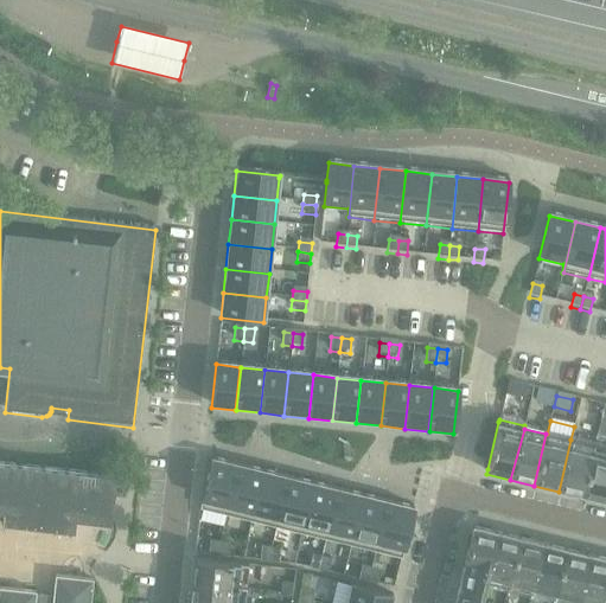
[(571,440),(559,492),(582,498),(594,446),(571,440)]
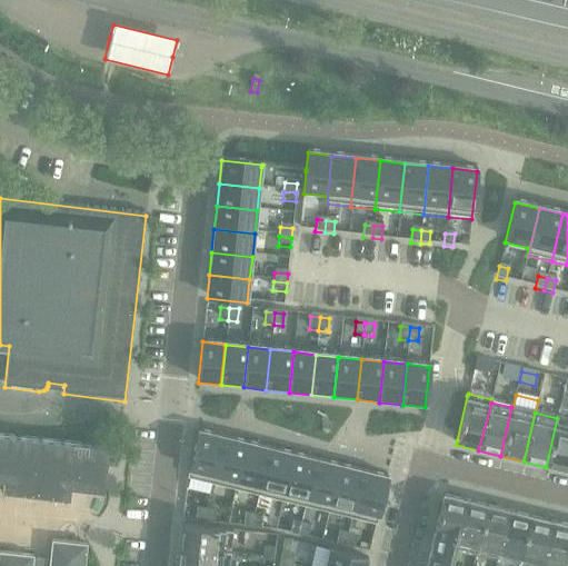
[(567,420),(557,418),(546,467),(567,473),(567,467),(567,420)]
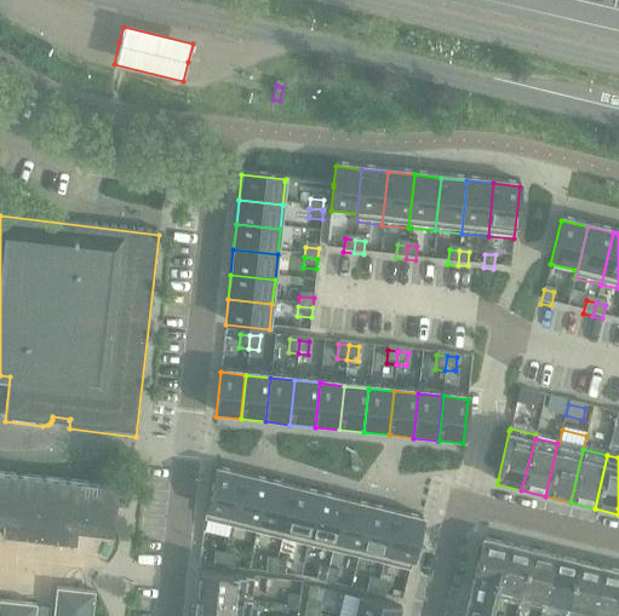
[(217,471),(204,523),(230,529),(244,478),(217,471)]
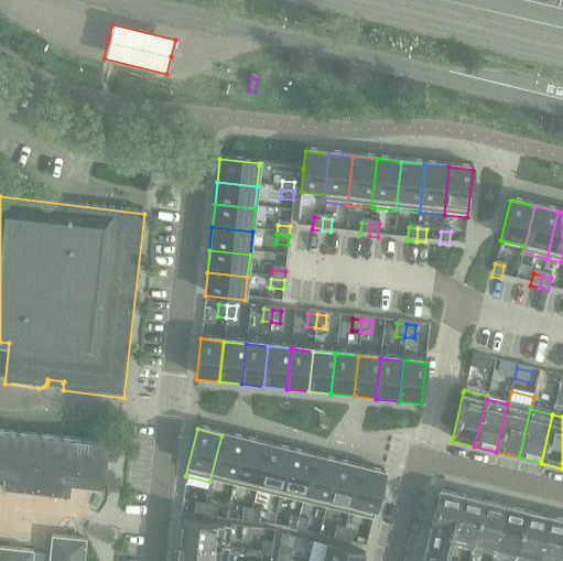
[(2,491),(68,497),(69,487),(103,491),(107,446),(0,433),(0,478),(3,479),(2,491)]
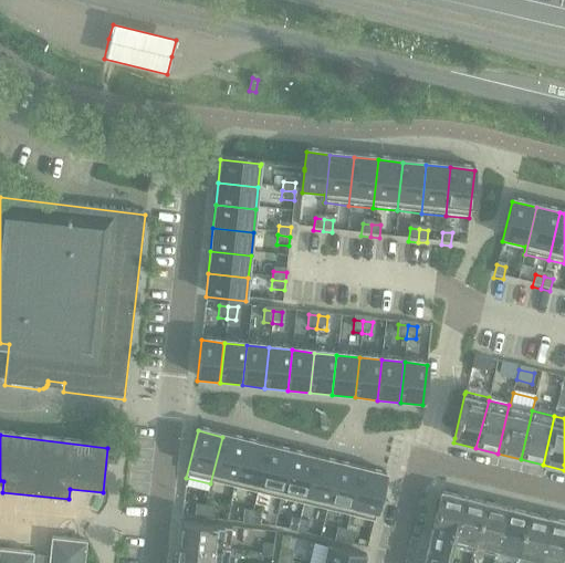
[(222,437),(210,483),(233,489),(246,442),(222,437)]
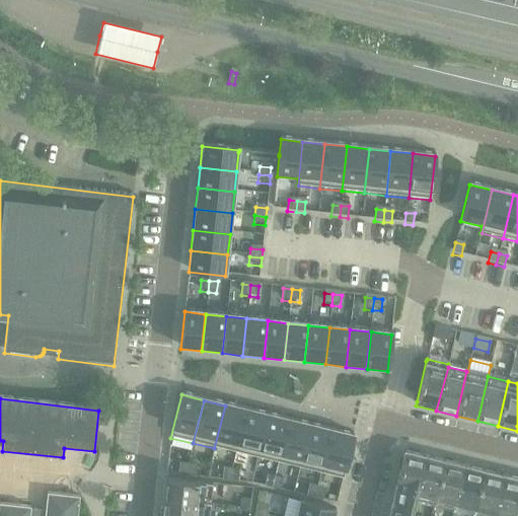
[(225,406),(214,448),(235,453),(246,411),(225,406)]
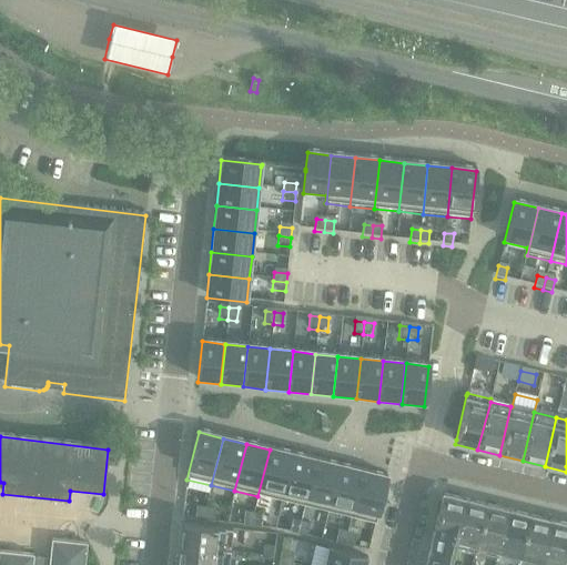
[(270,450),(257,496),(281,503),(293,455),(270,450)]
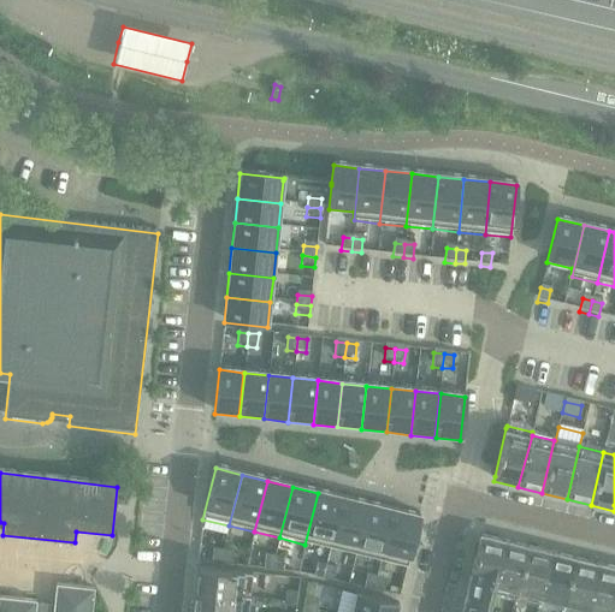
[(318,493),(305,545),(330,551),(343,499),(318,493)]
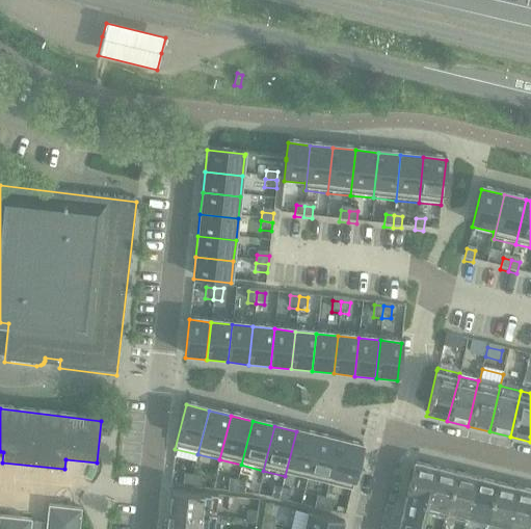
[(296,431),(285,476),(307,481),(318,437),(296,431)]
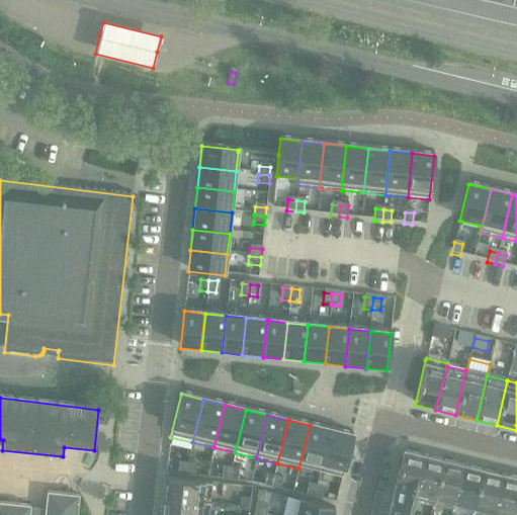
[(310,425),(298,468),(320,474),(331,430),(310,425)]
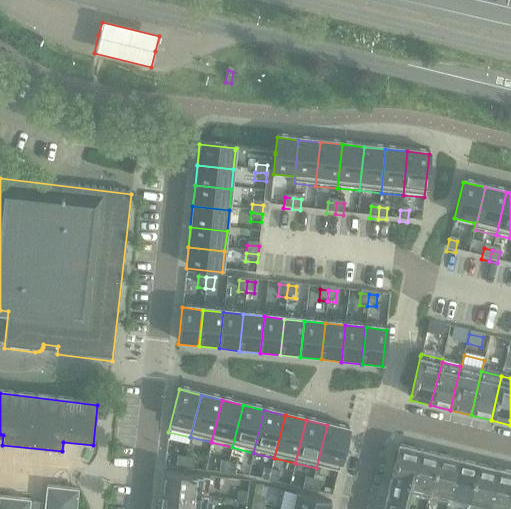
[(327,425),(316,468),(338,473),(349,431),(327,425)]
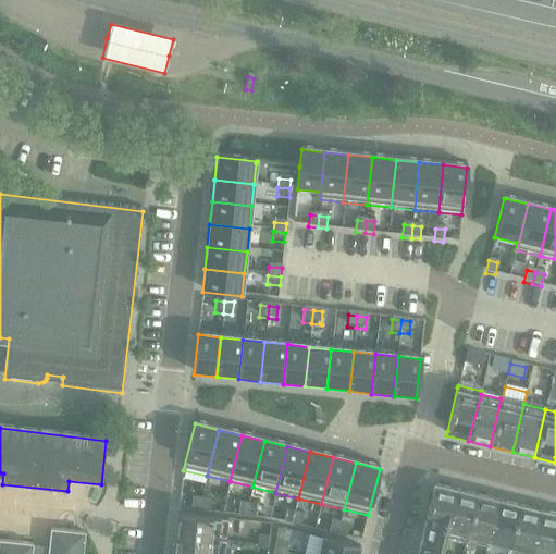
[(441,553),(444,543),(456,492),(433,487),(417,553),(441,553)]
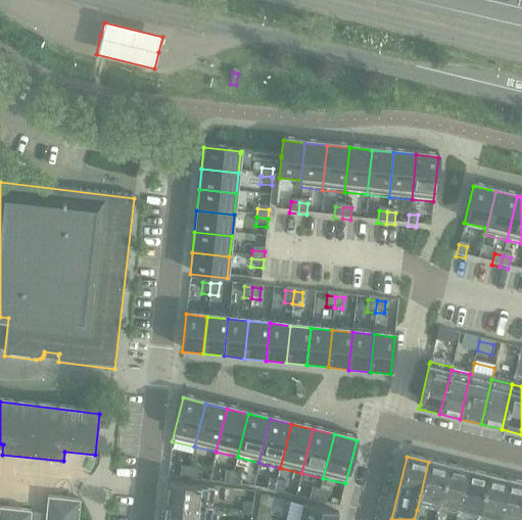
[(428,462),(417,510),(436,514),(447,466),(428,462)]
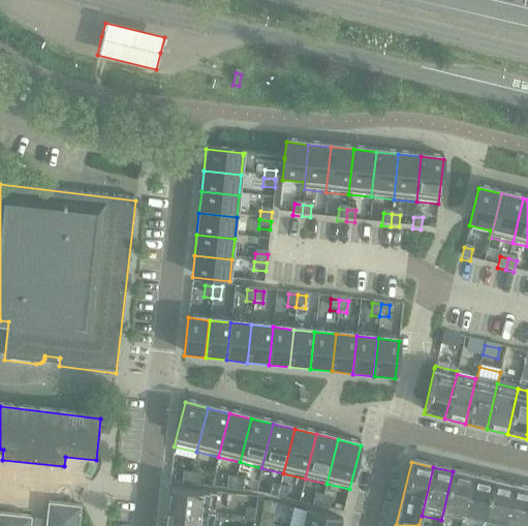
[(441,520),(461,525),(473,476),(453,471),(441,520)]
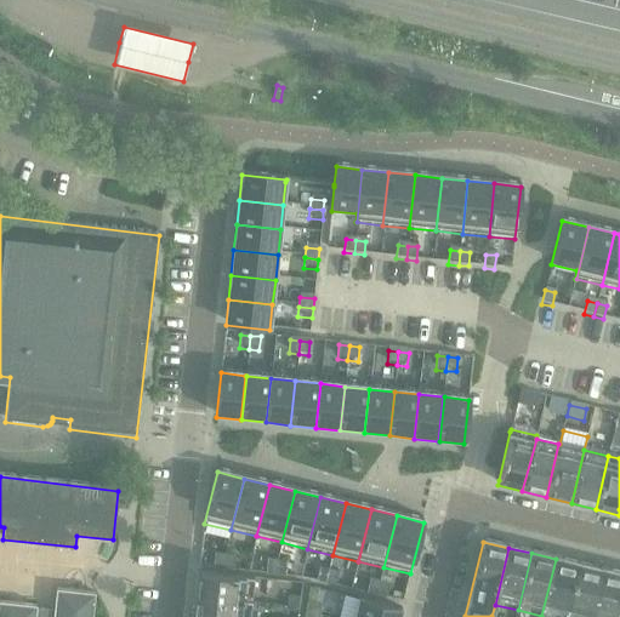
[(212,571),(222,571),(225,558),(215,556),(212,571)]
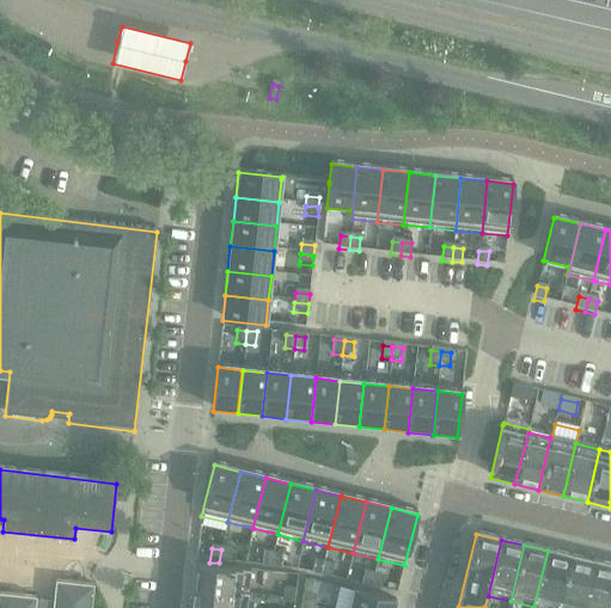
[(230,564),(231,551),(221,550),(219,563),(230,564)]
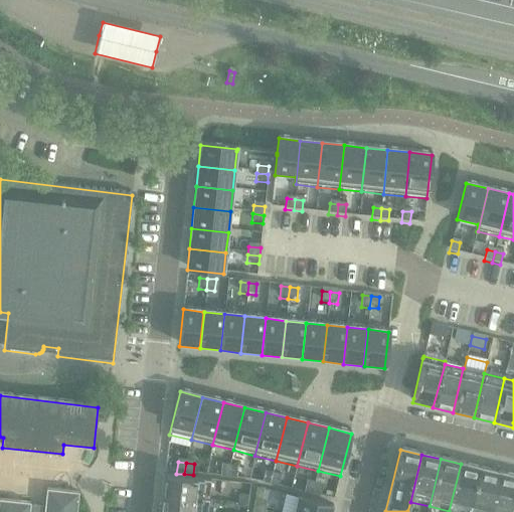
[(461,464),(449,511),(469,511),(480,469),(461,464)]
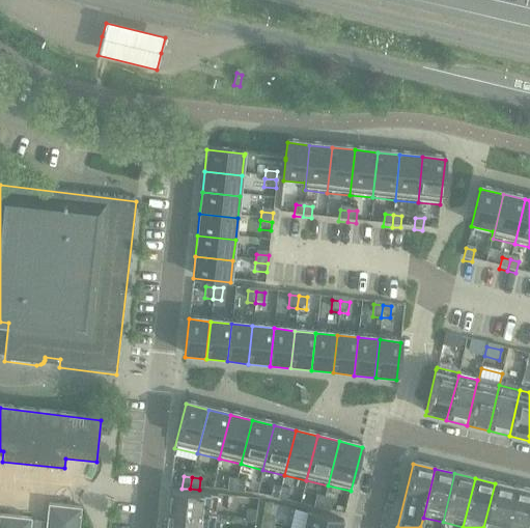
[(228,481),(227,493),(235,494),(236,482),(228,481)]
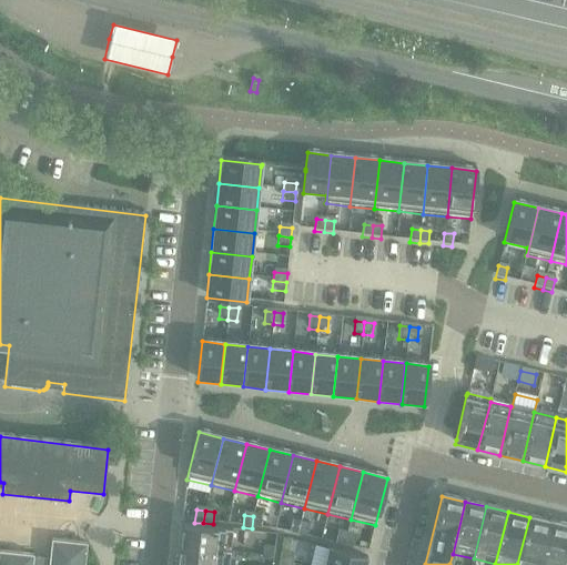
[(261,530),(262,517),(253,516),(252,528),(261,530)]
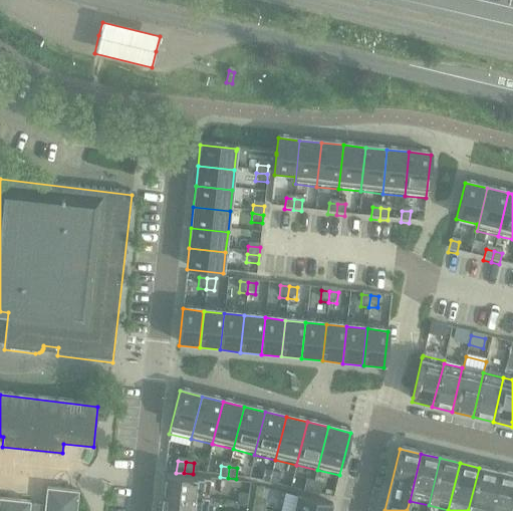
[(488,510),(498,472),(479,468),(468,510),(488,510)]
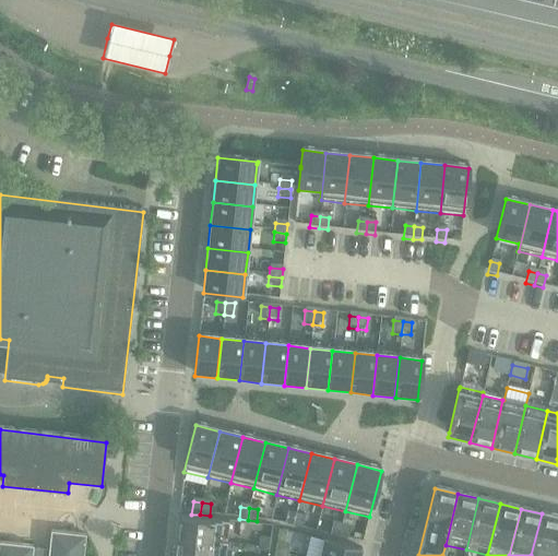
[(287,513),(284,525),(293,528),(296,516),(287,513)]
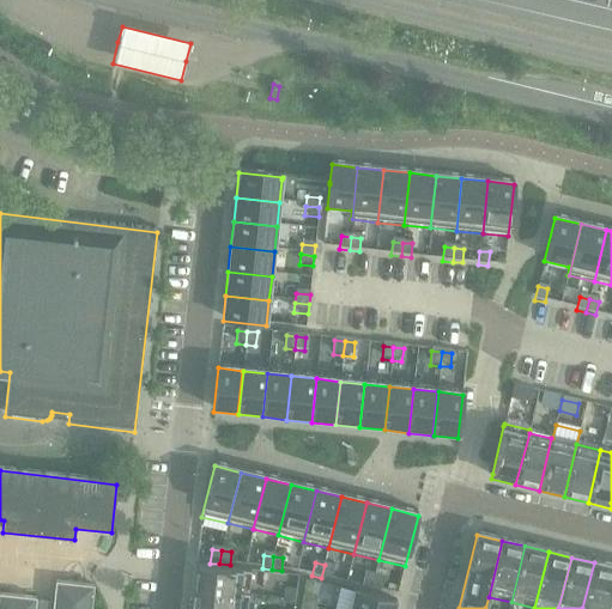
[(606,608),(611,586),(611,567),(594,562),(582,608),(606,608)]
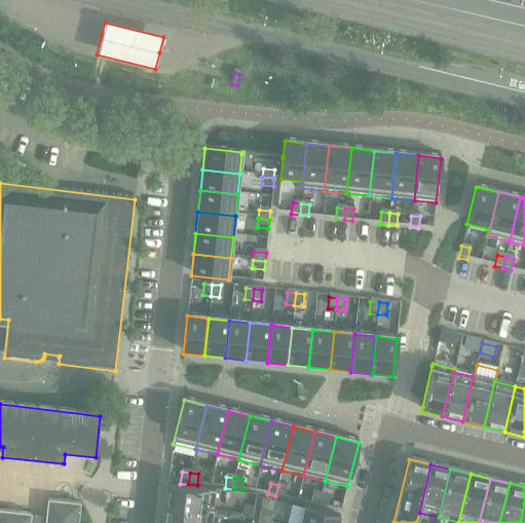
[(278,485),(275,496),(284,498),(287,487),(278,485)]
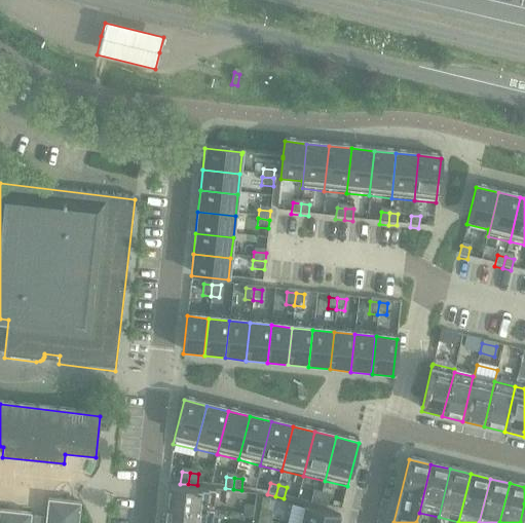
[(167,489),(165,510),(213,515),(215,493),(167,489)]
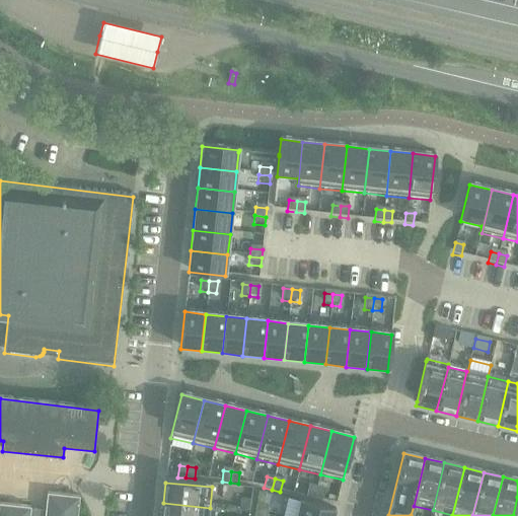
[(309,487),(306,498),(314,500),(317,489),(309,487)]
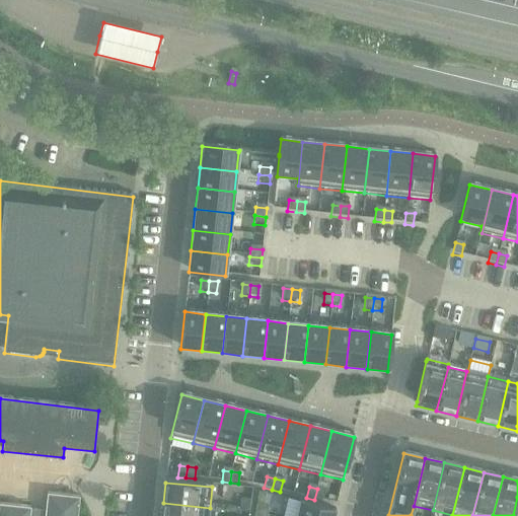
[(317,489),(314,500),(322,502),(325,491),(317,489)]
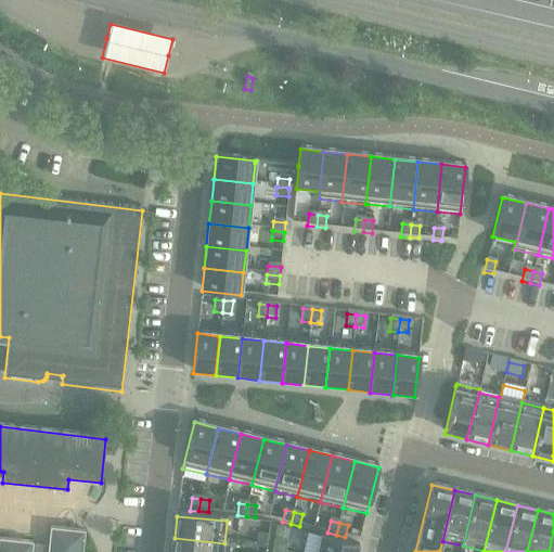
[(81,551),(85,534),(50,529),(48,548),(33,547),(33,544),(0,540),(0,551),(81,551)]
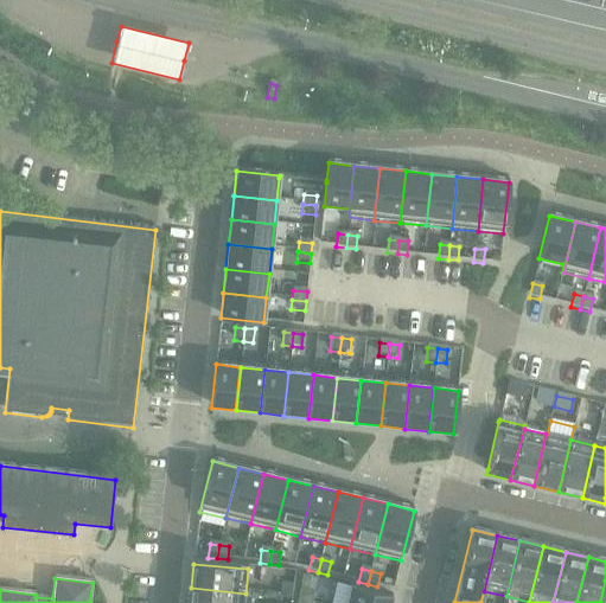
[(244,602),(246,594),(191,588),(189,602),(244,602)]
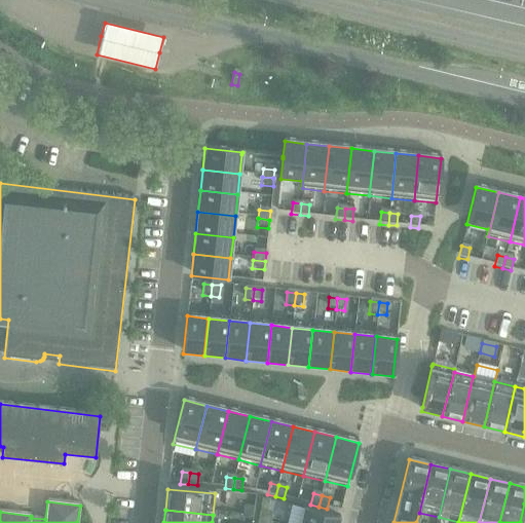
[(339,522),(340,519),(303,510),(300,522),(339,522)]
